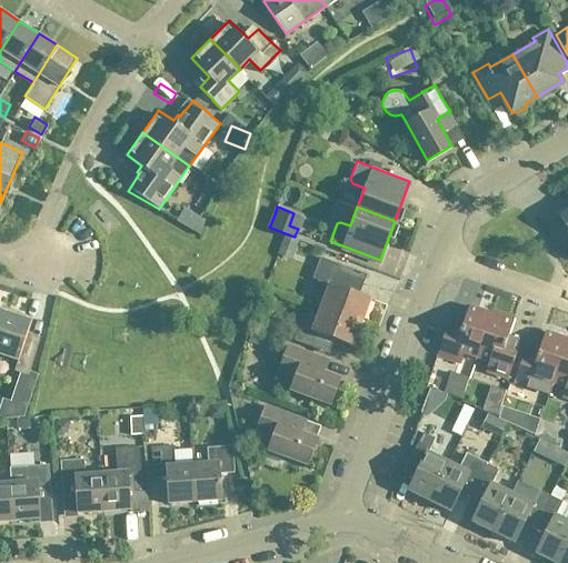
[(321,305),(361,320),(370,297),(342,287),(349,267),(320,255),(312,275),(318,278),(315,288),(326,291),(321,305)]
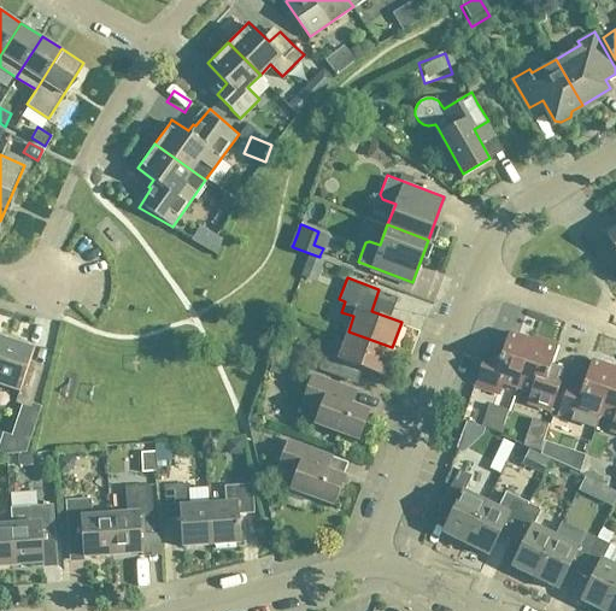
[(516,386),(532,342),(533,336),(532,336),(532,338),(509,329),(499,359),(484,353),(474,383),(499,392),(503,381),(516,386)]
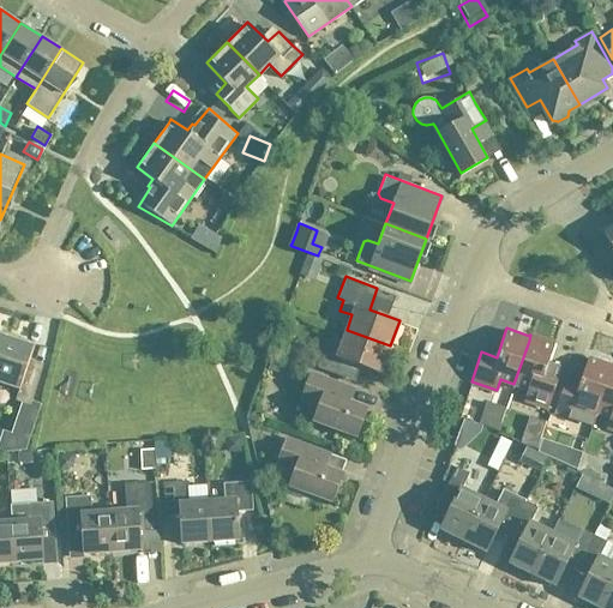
[(390,345),(347,330),(337,355),(323,349),(317,365),(344,375),(350,360),(380,372),(390,345)]
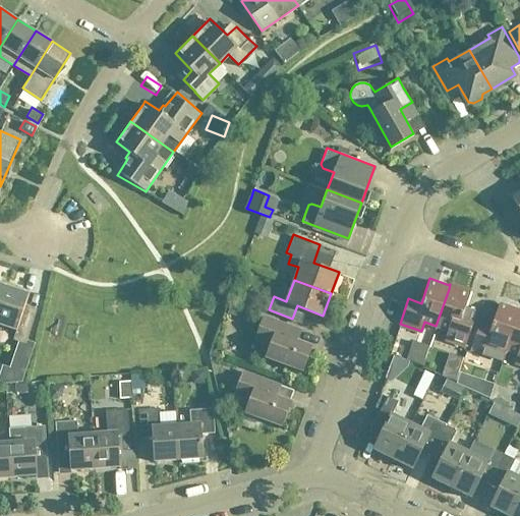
[(13,338),(25,342),(34,316),(22,312),(30,291),(6,281),(0,299),(0,323),(16,329),(13,338)]
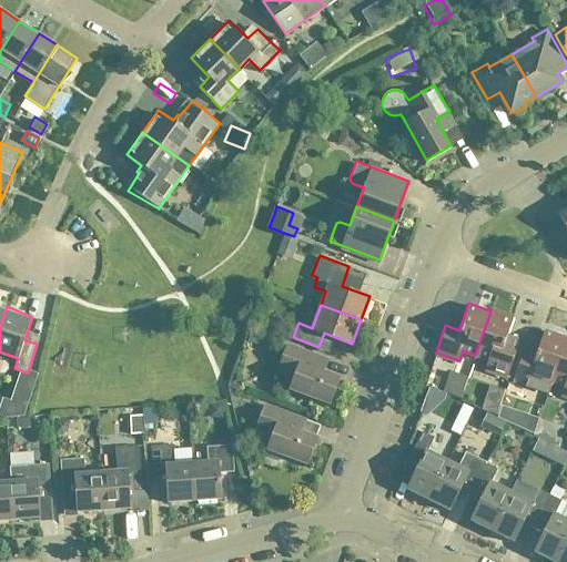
[(489,315),(475,355),(488,358),(485,368),(507,376),(516,349),(504,345),(514,315),(490,307),(489,309),(490,309),(489,315)]
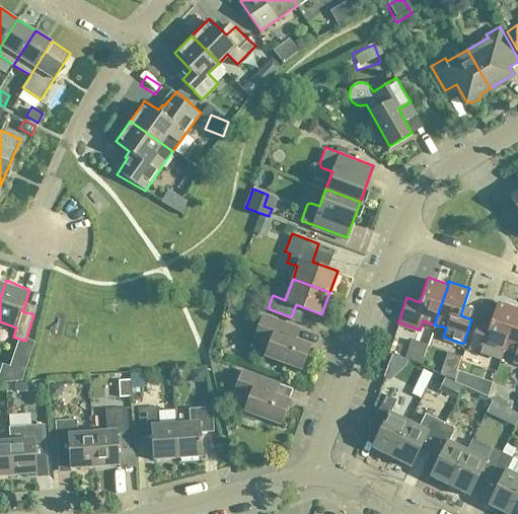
[(517,307),(497,300),(489,325),(477,321),(469,346),(501,357),(504,348),(517,307)]
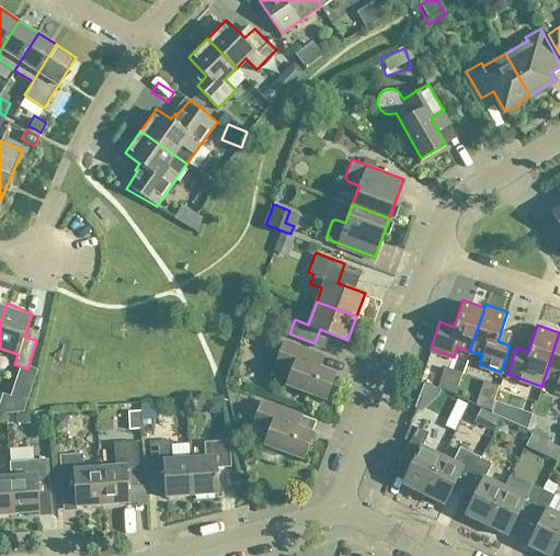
[(559,332),(545,376),(557,381),(553,389),(559,392),(559,332)]
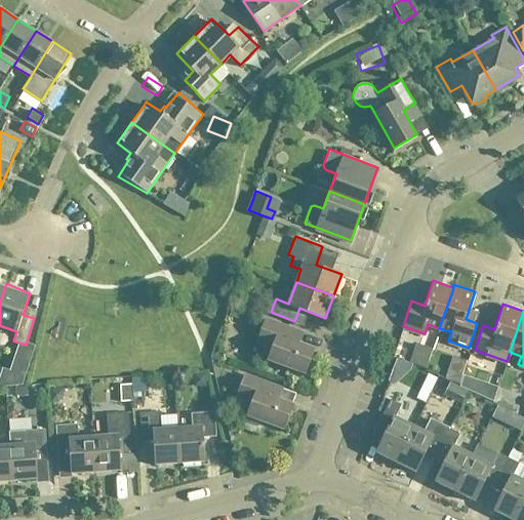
[(305,372),(314,348),(287,338),(292,326),(266,317),(257,340),(272,346),(268,358),(305,372)]
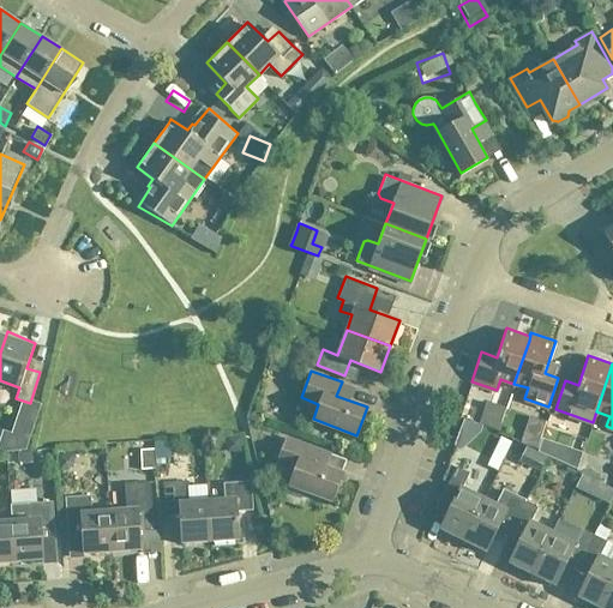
[(496,433),(499,413),(480,410),(478,431),(496,433)]
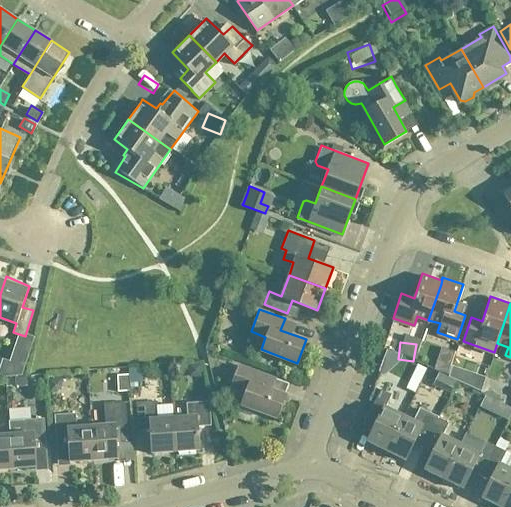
[(411,376),(420,380),(427,365),(419,361),(411,376)]
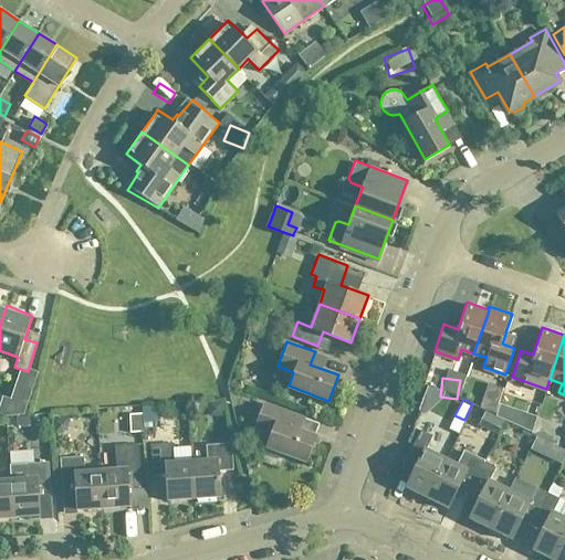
[(306,461),(316,434),(288,424),(292,412),(264,401),(254,425),(271,432),(265,446),(306,461)]
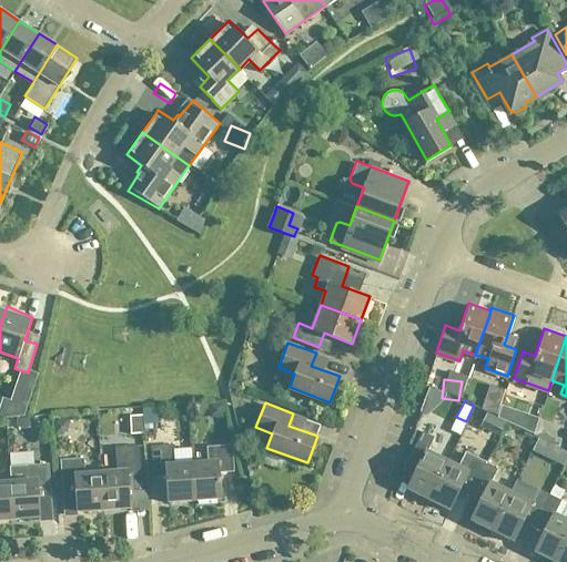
[(157,410),(127,409),(127,428),(155,429),(157,410)]
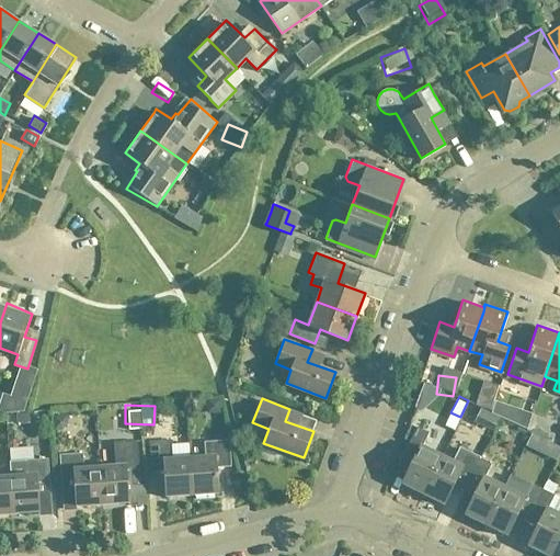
[(422,445),(423,443),(429,431),(418,426),(410,440),(420,444),(401,481),(423,492),(442,454),(422,445)]
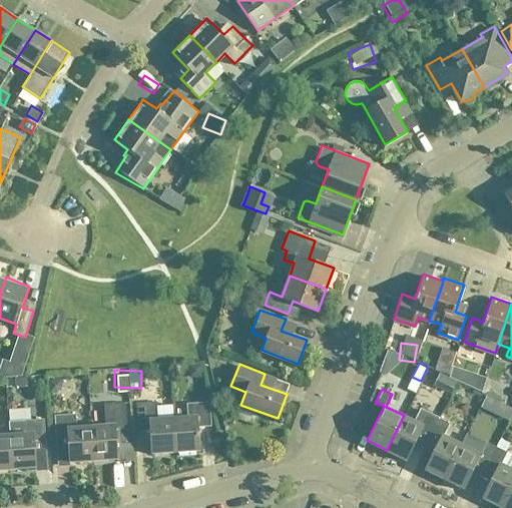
[(175,451),(173,417),(158,418),(157,400),(136,401),(138,429),(149,429),(151,452),(175,451)]
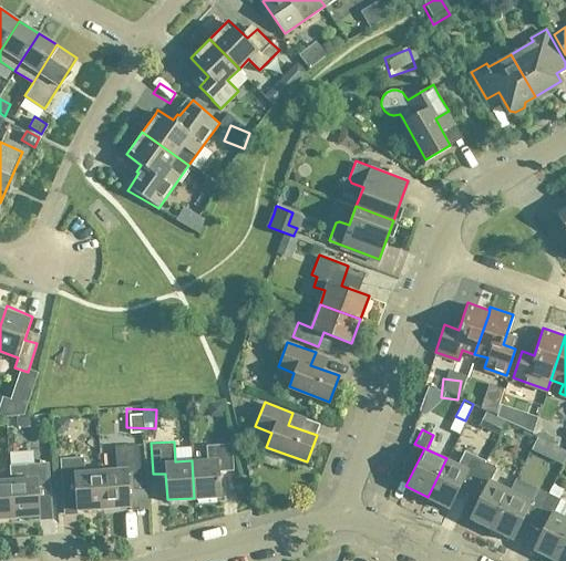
[(192,460),(194,498),(220,496),(218,469),(234,468),(232,442),(206,444),(207,459),(192,460)]
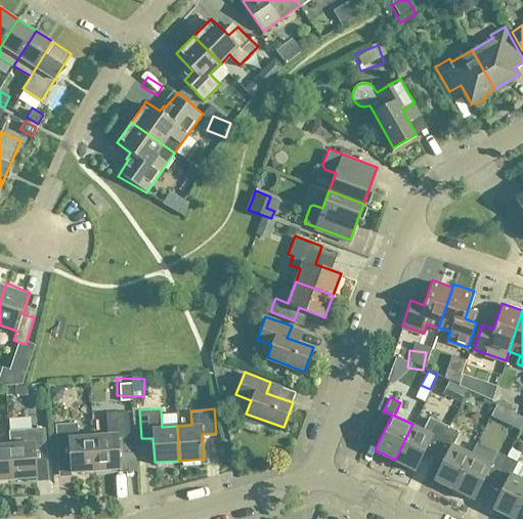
[(93,435),(95,469),(120,467),(119,443),(130,442),(128,409),(106,411),(107,434),(93,435)]
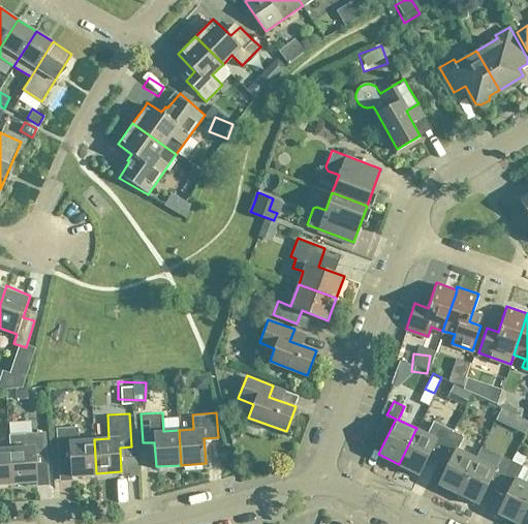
[(439,457),(453,430),(434,421),(427,434),(416,428),(399,464),(418,473),(430,452),(439,457)]
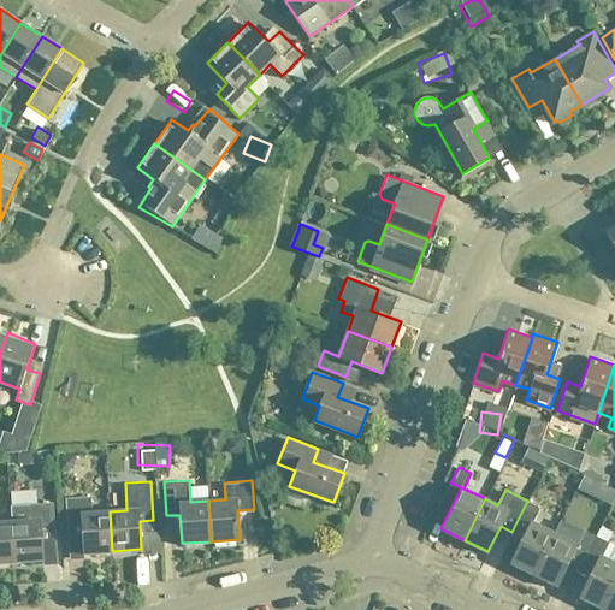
[(112,551),(110,511),(92,513),(90,495),(65,497),(67,526),(82,525),(83,554),(112,551)]
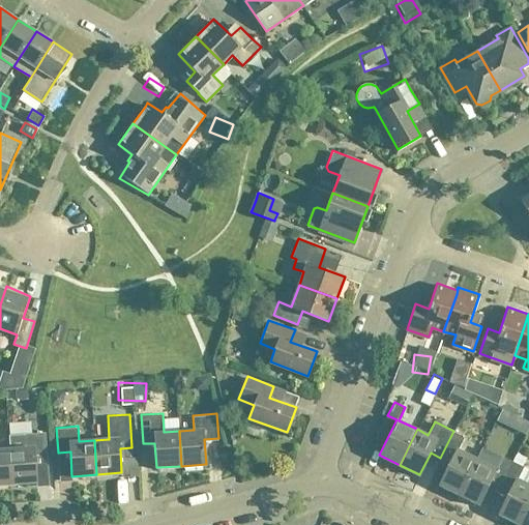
[(8,434),(9,448),(11,484),(37,482),(35,457),(47,456),(46,431),(8,434)]
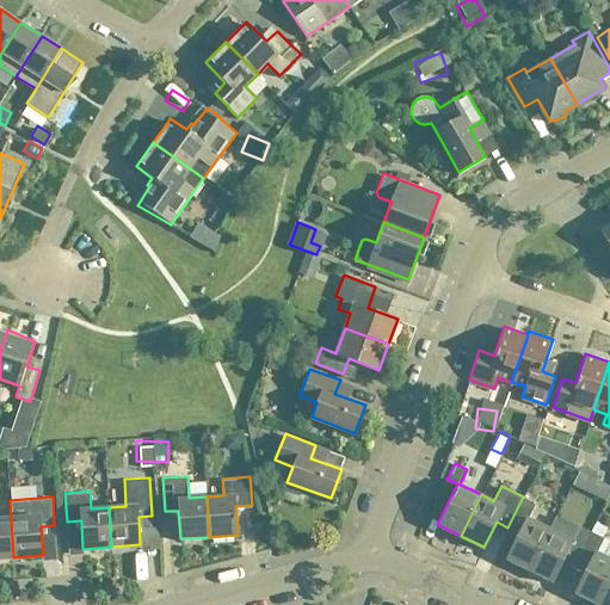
[(523,497),(507,528),(519,532),(506,559),(529,569),(549,529),(528,518),(536,502),(523,497)]
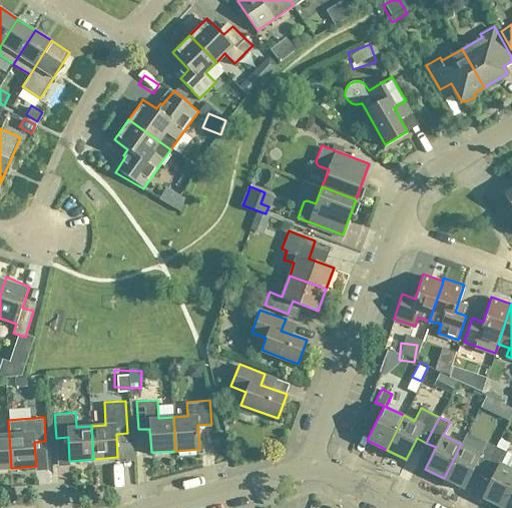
[(0,468),(11,468),(9,434),(0,434),(0,468)]
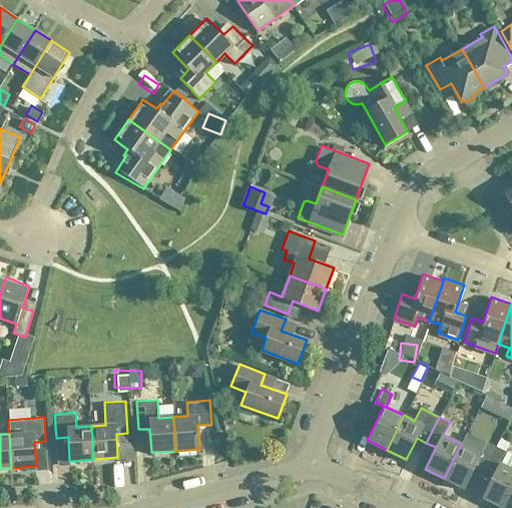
[(484,471),(489,459),(496,445),(482,438),(469,447),(461,444),(444,478),(464,488),(474,466),(484,471)]
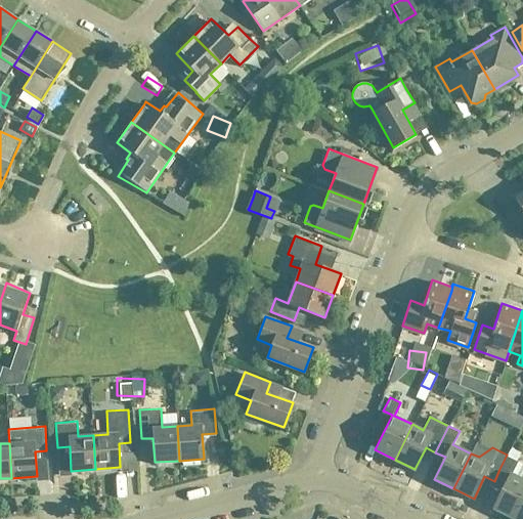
[(507,455),(499,469),(509,474),(492,508),(513,518),(522,495),(522,479),(519,477),(522,470),(522,468),(516,465),(518,460),(516,459),(520,452),(511,447),(507,455)]
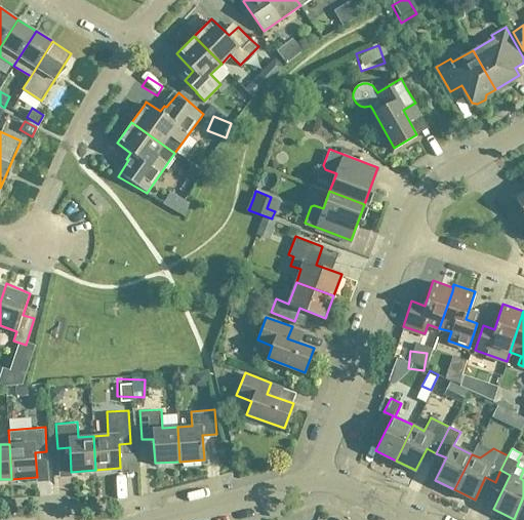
[(516,519),(523,519),(523,496),(514,519),(516,519)]
